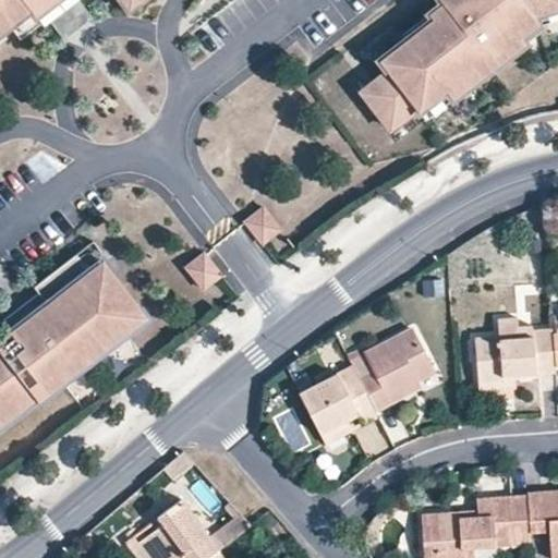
[(0,0),(0,31),(39,0),(121,0),(128,8),(136,0),(0,0)]
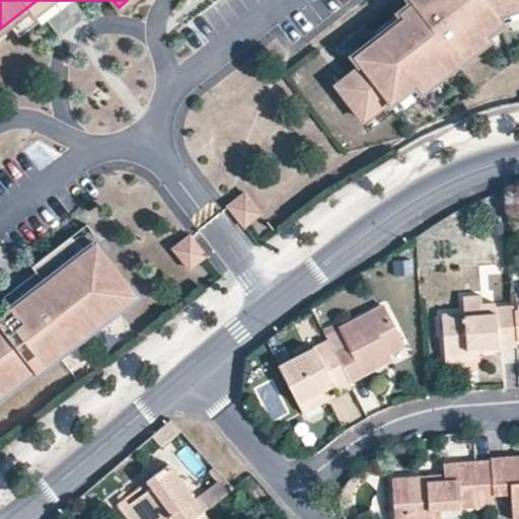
[(518,0),(412,0),(413,0),(399,10),(403,15),(379,34),(354,54),(362,64),(349,75),(354,81),(343,90),(364,118),(388,98),(391,101),(417,82),(419,85),(444,66),(447,70),(489,39),(484,32),(498,21),(496,11),(518,4),(518,0)]
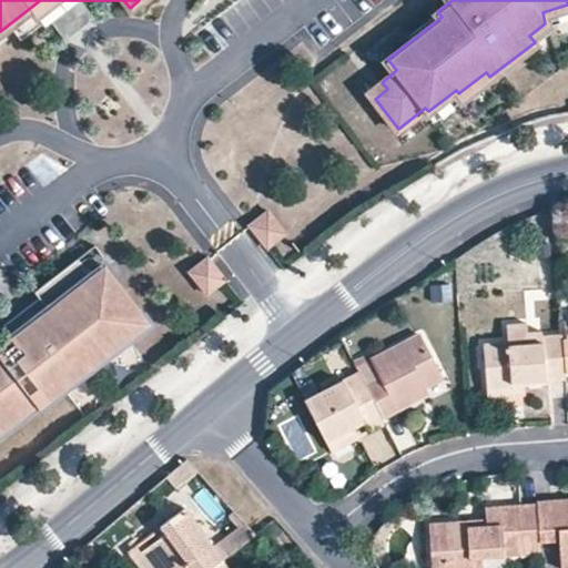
[(567,4),(543,12),(545,23),(567,16),(567,4)]
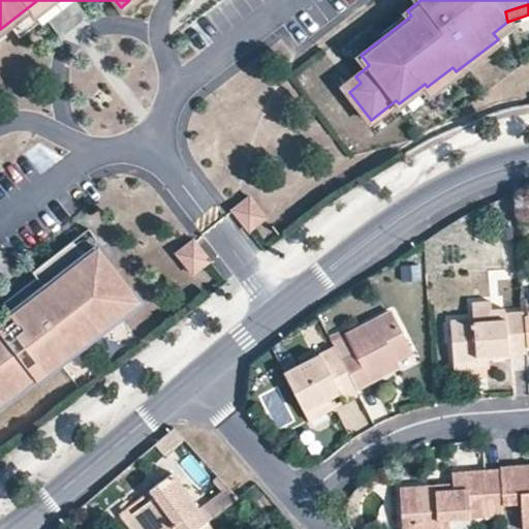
[(411,16),(407,10),(382,30),(386,35),(411,16)]
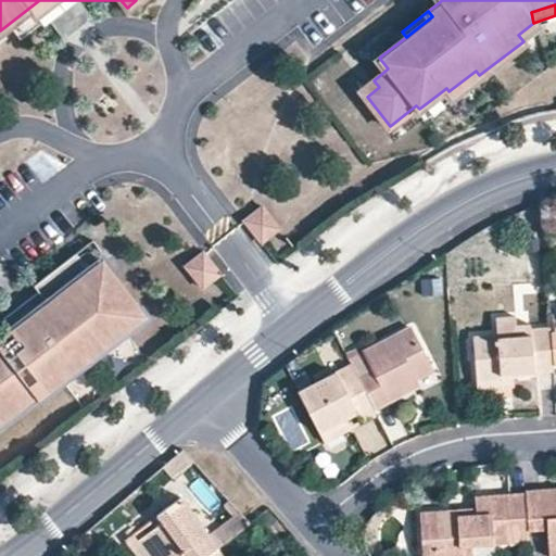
[(536,30),(533,23),(518,35),(523,41),(536,30)]
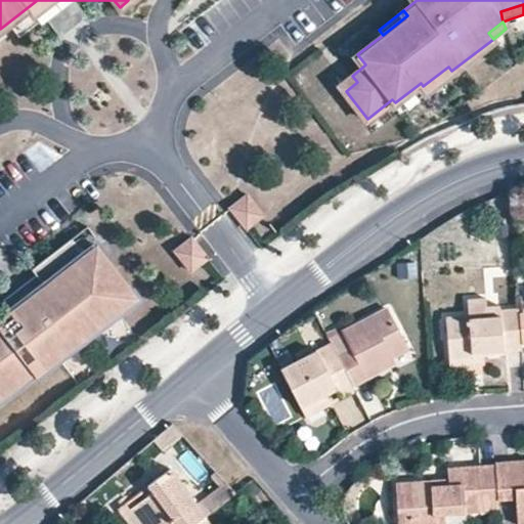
[(451,71),(448,67),(423,86),(426,90),(451,71)]
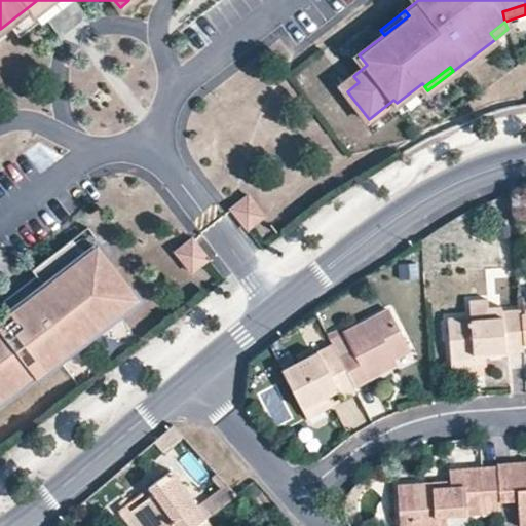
[(359,82),(353,76),(342,85),(347,91),(359,82)]
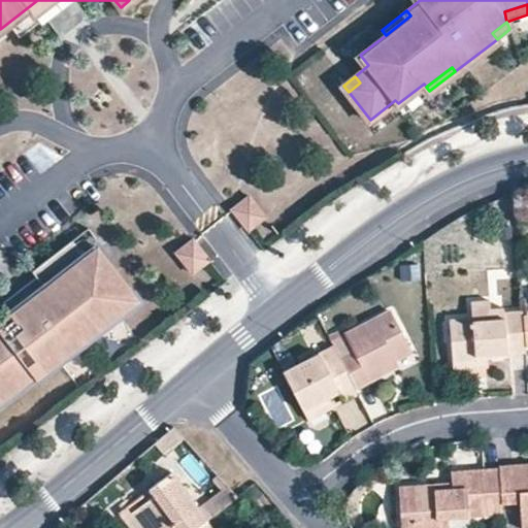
[(426,87),(424,84),(398,103),(403,110),(429,91),(426,87)]
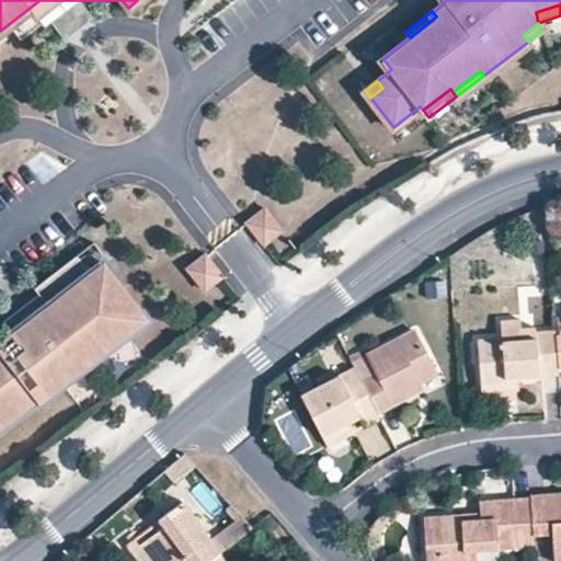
[(281,230),(263,208),(244,222),(262,244),(281,230)]
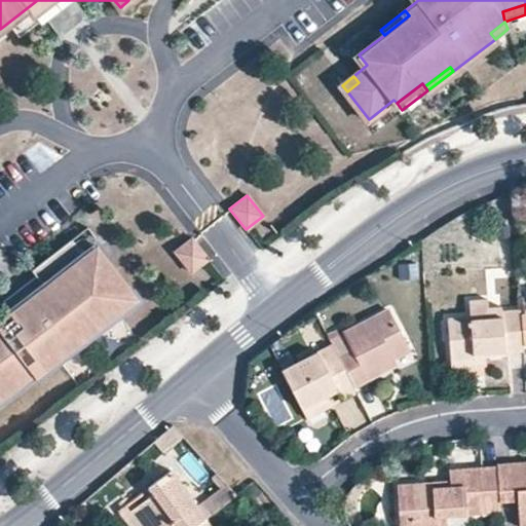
[(140,298),(99,245),(102,242),(88,226),(32,269),(37,274),(45,286),(12,312),(0,321),(0,403),(36,375),(37,377),(140,298)]
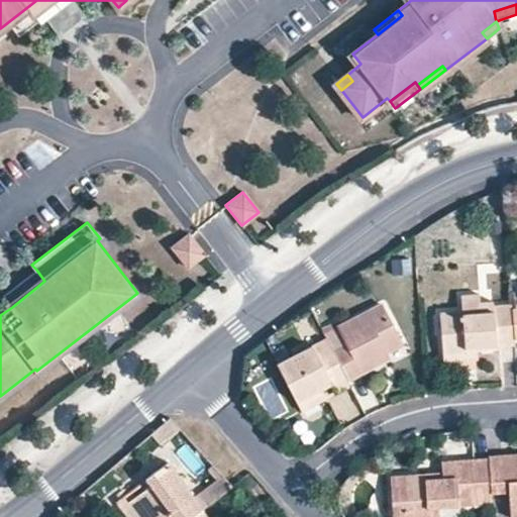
[(197,245),(187,234),(171,247),(187,268),(203,254),(197,245)]
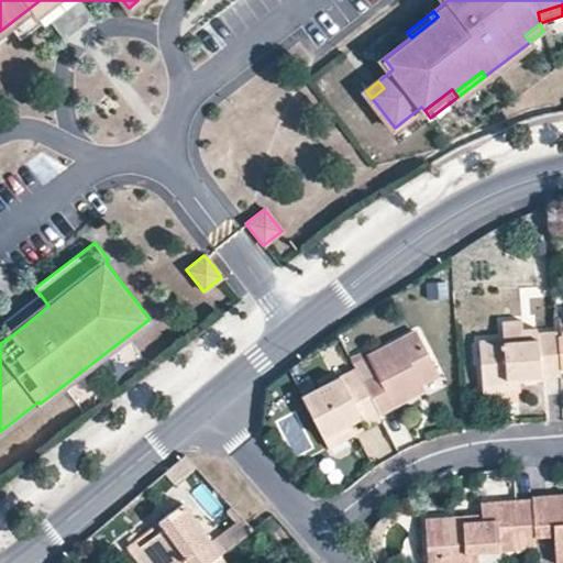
[(48,306),(40,294),(3,322),(13,334),(48,306)]
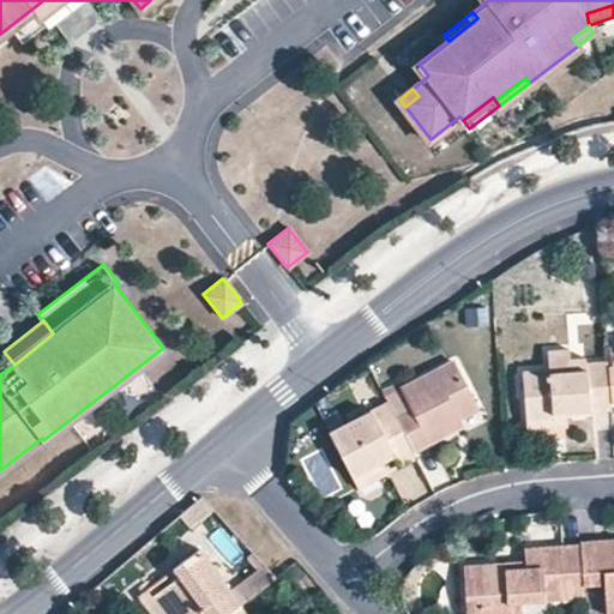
[(588,360),(588,368),(572,369),(571,357),(571,349),(548,350),(548,366),(524,368),(528,417),(553,416),(553,411),(567,410),(611,407),(609,398),(608,367),(608,362),(608,359),(588,360)]
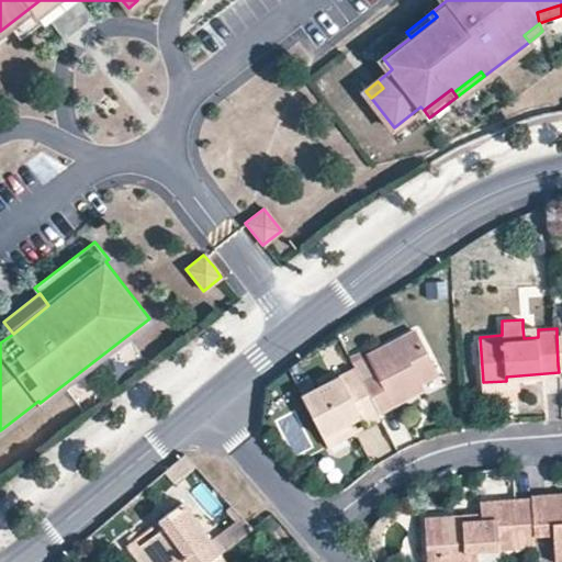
[(394,400),(390,392),(418,377),(437,367),(415,326),(370,351),(379,370),(362,380),(377,408),(394,400)]
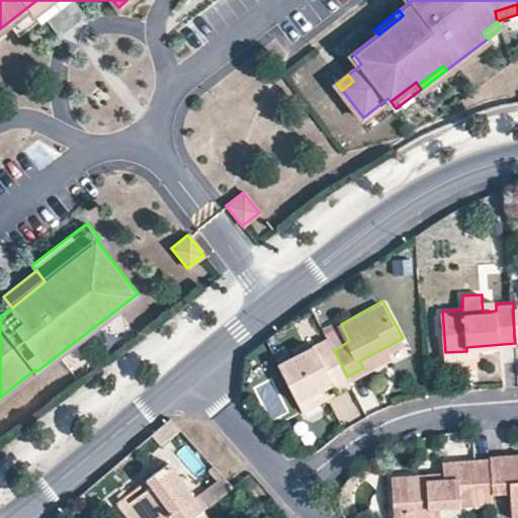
[(496,304),(495,300),(482,301),(483,312),(496,311),(496,304)]
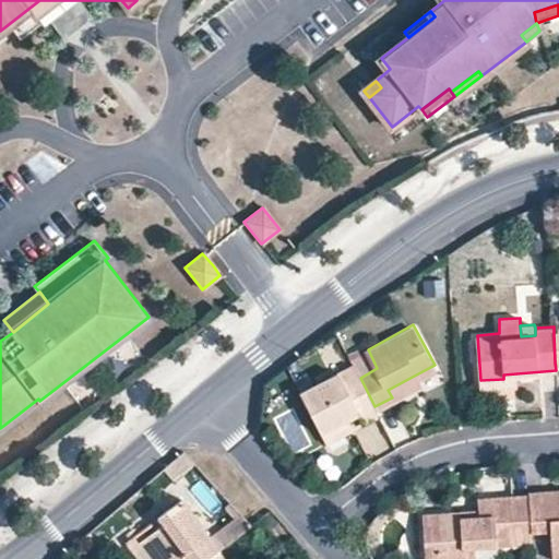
[(301,393),(322,433),(358,414),(365,424),(380,416),(375,406),(360,378),(354,365),(301,393)]
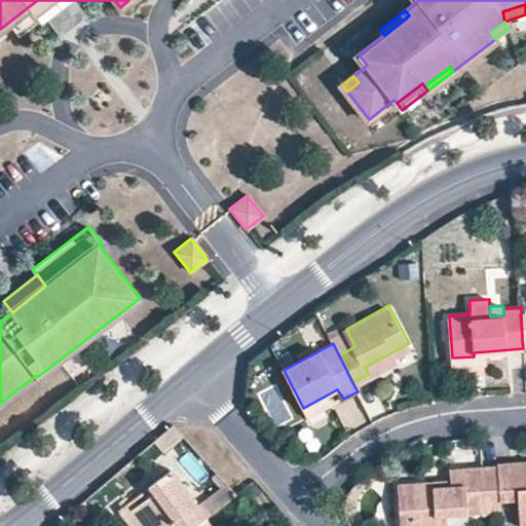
[(474,352),(474,357),(452,358),(453,367),(487,364),(486,351),(474,352)]
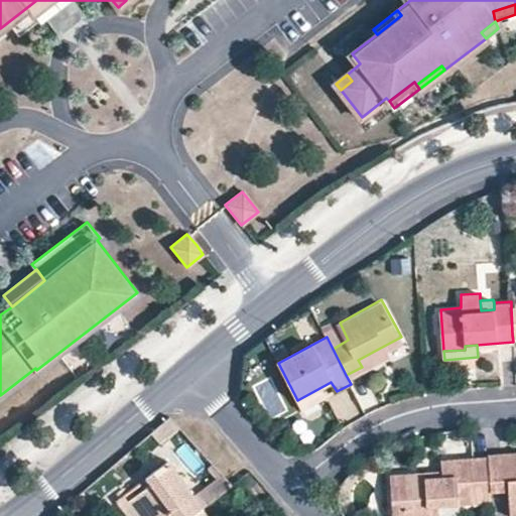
[(358,360),(362,367),(388,353),(384,346),(358,360)]
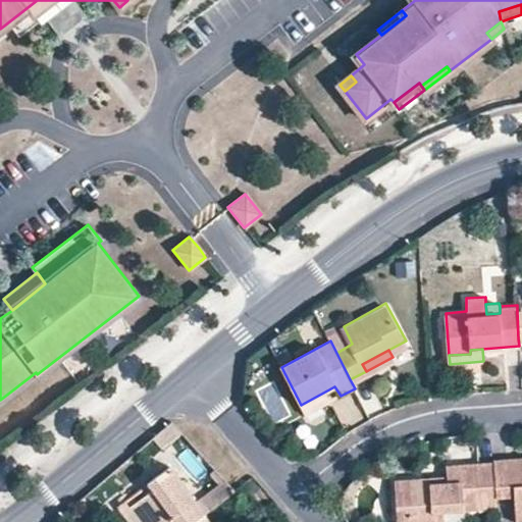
[(341,396),(334,386),(301,405),(306,414),(341,396)]
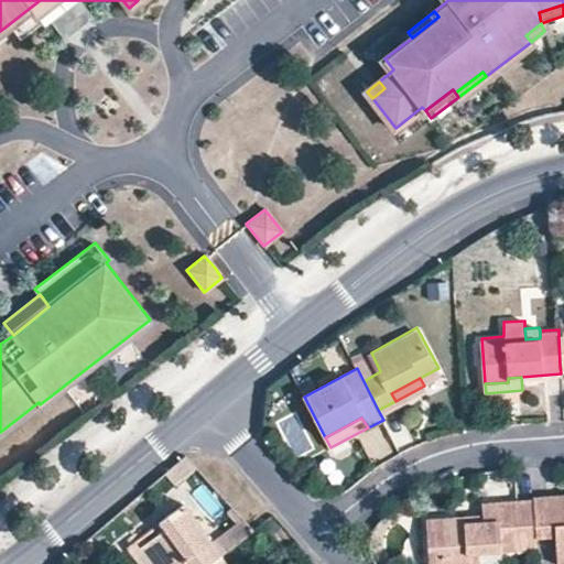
[(563,494),(533,497),(534,499),(537,535),(555,534),(557,562),(563,562),(563,494)]
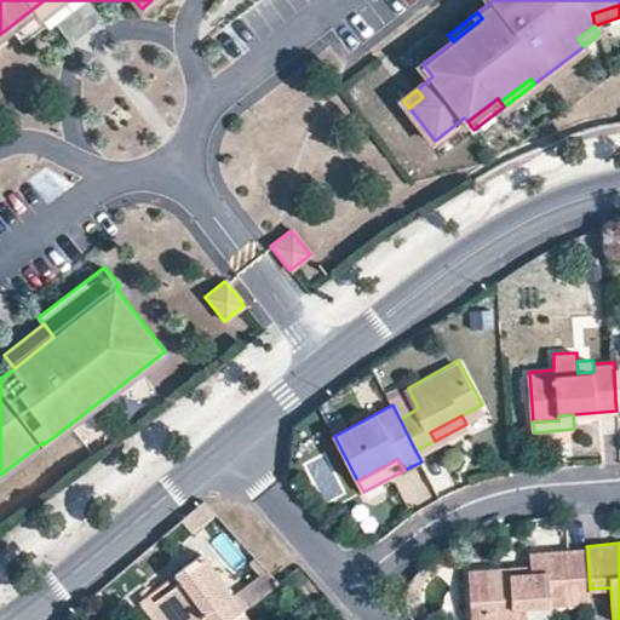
[(587,549),(530,554),(532,572),(510,573),(510,567),(470,570),(472,610),(489,608),(489,619),(529,619),(528,606),(591,601),(590,589),(587,549)]
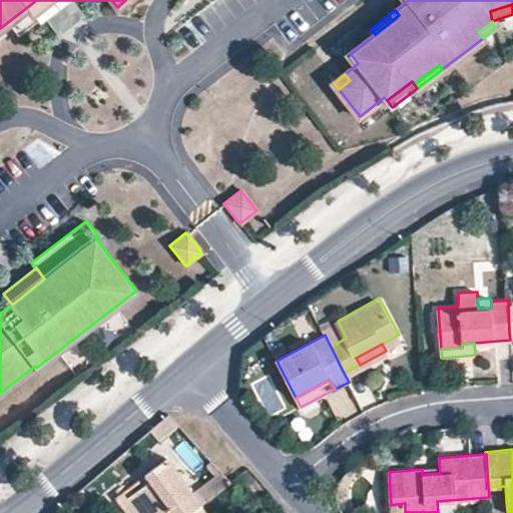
[(145,474),(150,481),(128,496),(139,512),(187,512),(200,505),(166,458),(145,474)]
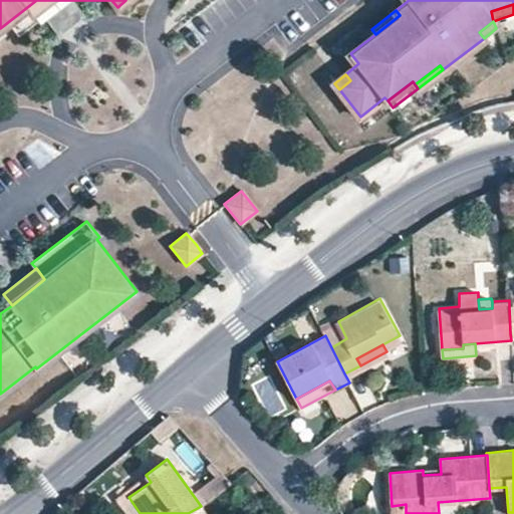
[(406,513),(406,504),(392,506),(392,513),(406,513)]
